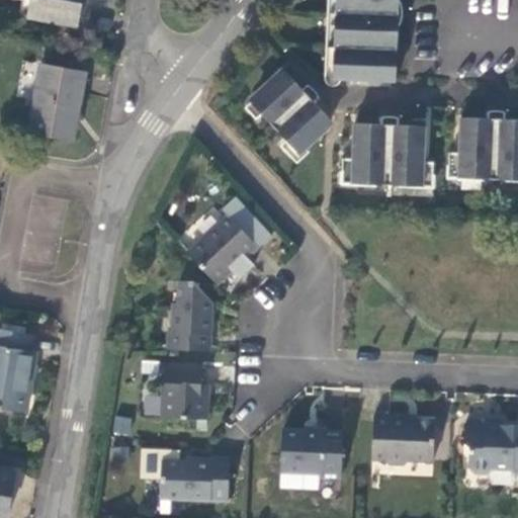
[(77,0),(19,0),(17,13),(73,23),(77,0)]
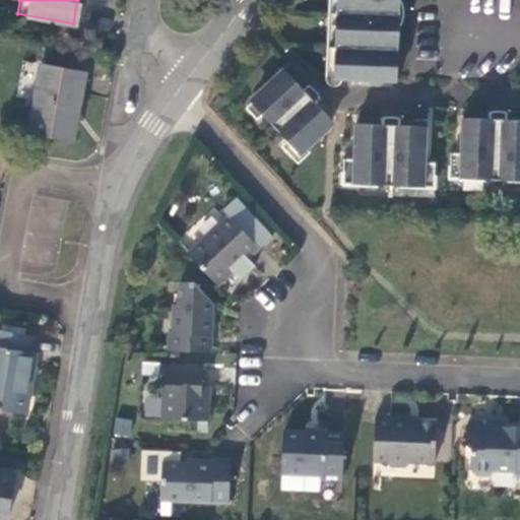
[(400,34),(401,0),(337,0),(335,78),(341,79),(341,81),(354,82),(354,79),(399,80),(400,34)]
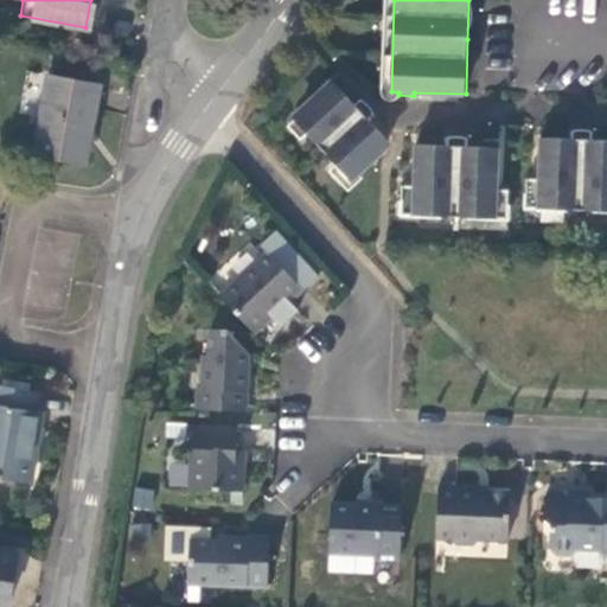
[(100,84),(48,74),(32,154),(78,163),(84,132),(88,114),(94,115),(100,84)]
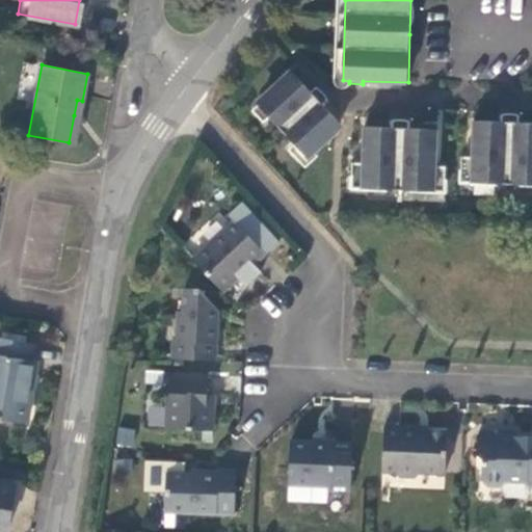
[(307,156),(341,125),(322,104),(327,98),(322,91),(319,88),(314,94),(294,74),(259,106),(307,156)]
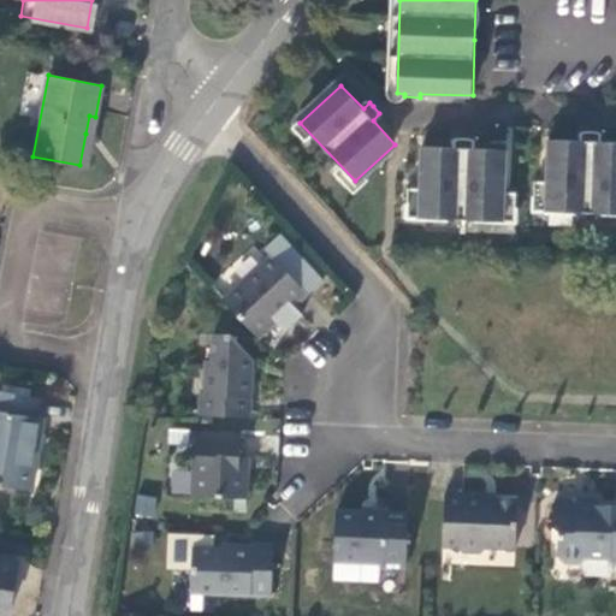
[(537,209),(615,211),(615,141),(597,141),(597,135),(591,135),(585,135),(585,140),(550,140),(549,179),(538,179),(537,209)]
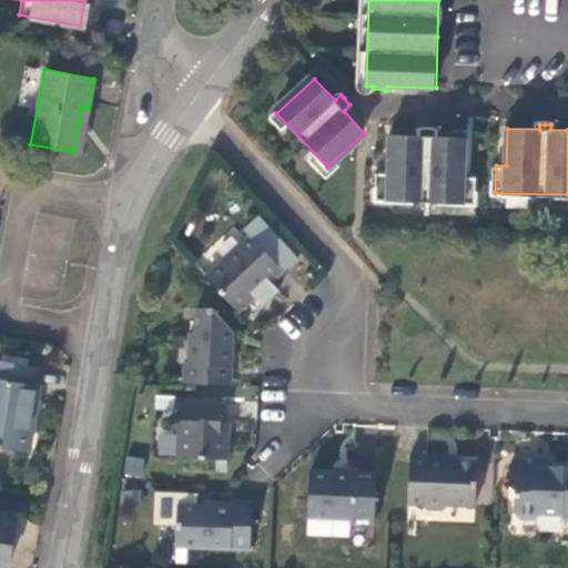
[(378,200),(476,203),(477,178),(466,176),(467,138),(435,137),(436,131),(430,131),(425,131),(425,137),(393,135),(392,173),(379,173),(378,200)]
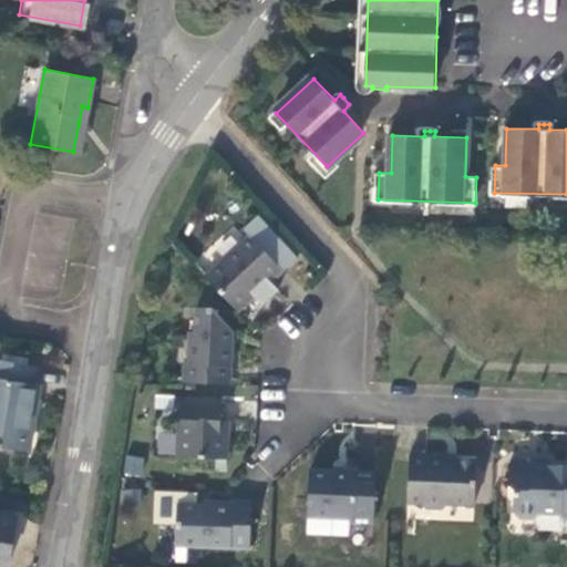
[(225,260),(207,277),(238,309),(256,292),(260,297),(268,290),(275,284),(272,280),(284,269),(277,263),(288,251),(278,240),(267,250),(263,246),(249,233),(225,256),(225,260)]
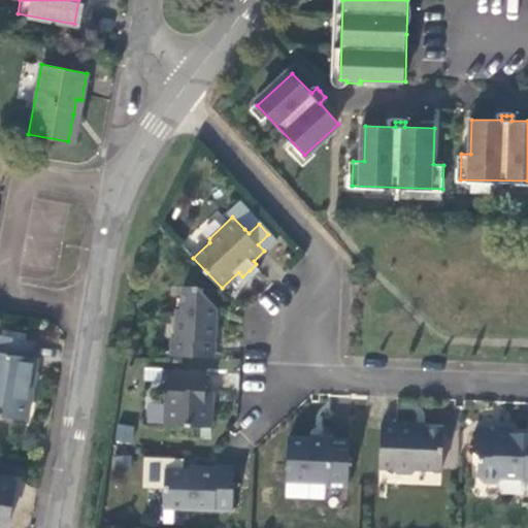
[(255,220),(244,229),(249,233),(259,224),(255,220)]
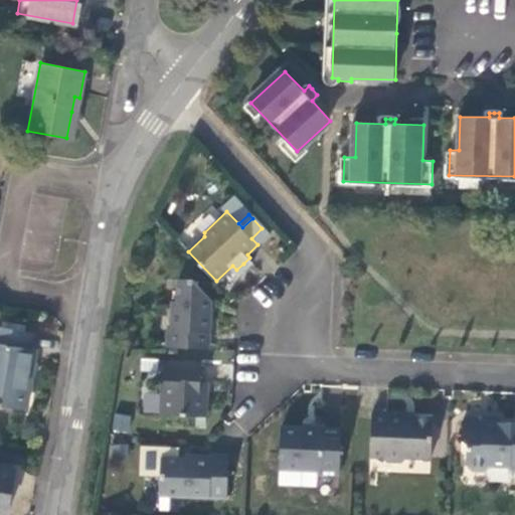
[(168,329),(167,346),(209,348),(210,322),(211,299),(194,280),(179,279),(178,301),(173,301),(171,329),(168,329)]
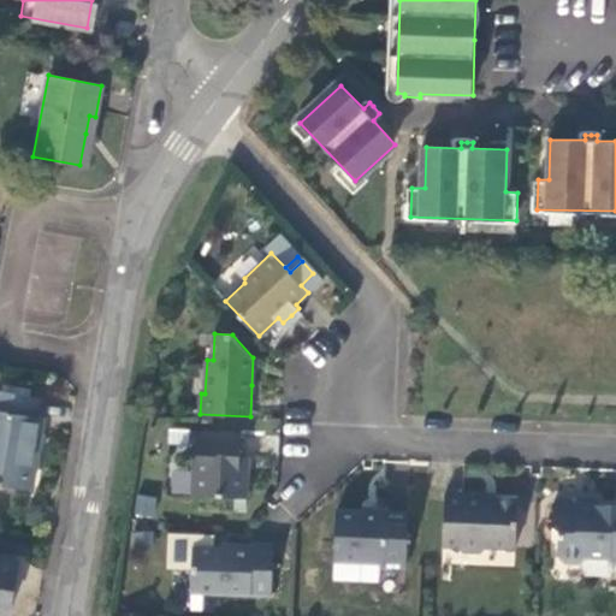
[(0,486),(28,492),(35,455),(41,425),(36,424),(40,406),(0,397),(0,486)]
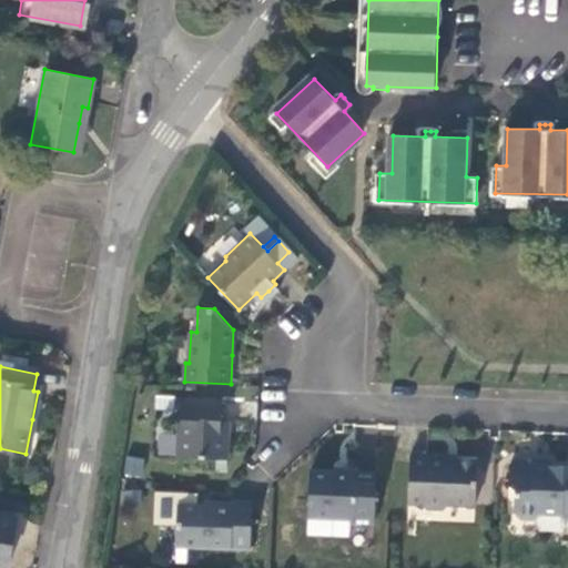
[(178,457),(227,459),(229,442),(229,430),(221,430),(222,401),(181,398),(178,457)]
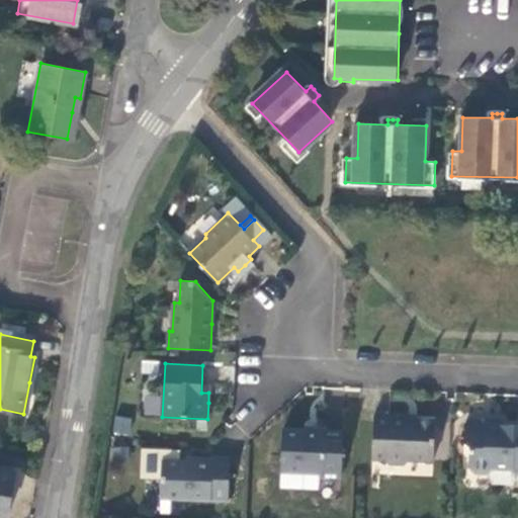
[(434,459),(436,420),(411,418),(409,414),(400,414),(376,413),(374,456),(390,457),(395,462),(405,462),(410,458),(434,459)]
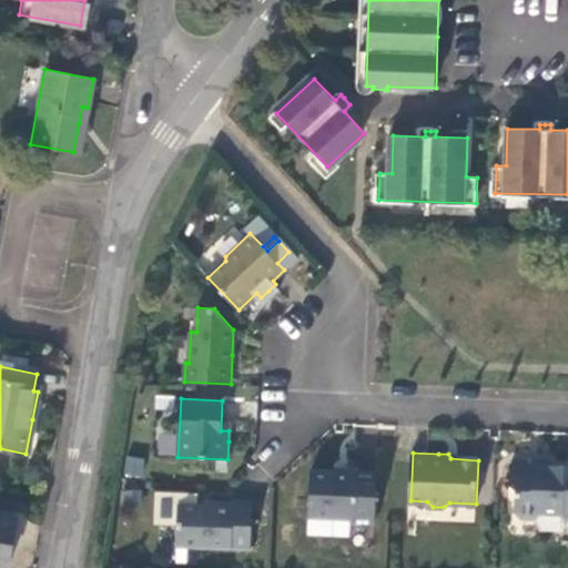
[(563,517),(567,517),(567,465),(560,465),(544,464),(544,458),(506,457),(500,462),(500,483),(505,487),(504,509),(510,517),(525,517),(530,511),(563,513),(563,517)]
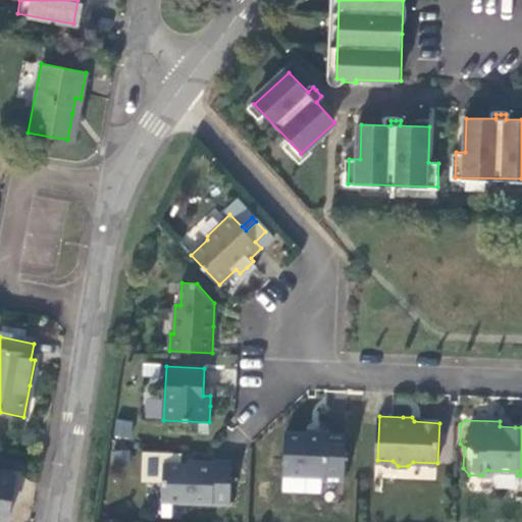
[(314,434),(285,433),(284,474),(324,476),(324,480),(345,481),(346,436),(314,434)]
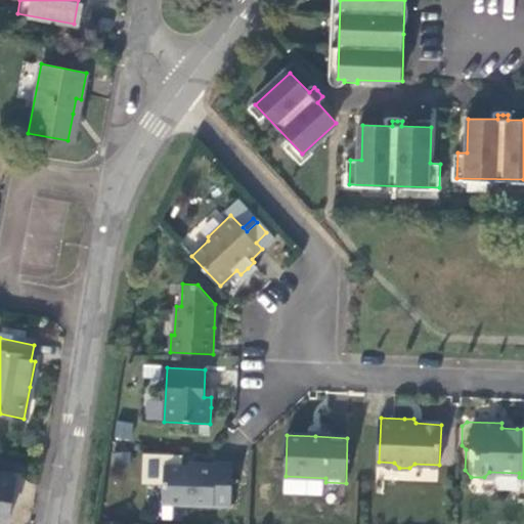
[(231,505),(232,462),(222,462),(216,462),(216,463),(198,463),(198,466),(165,466),(164,503),(231,505)]
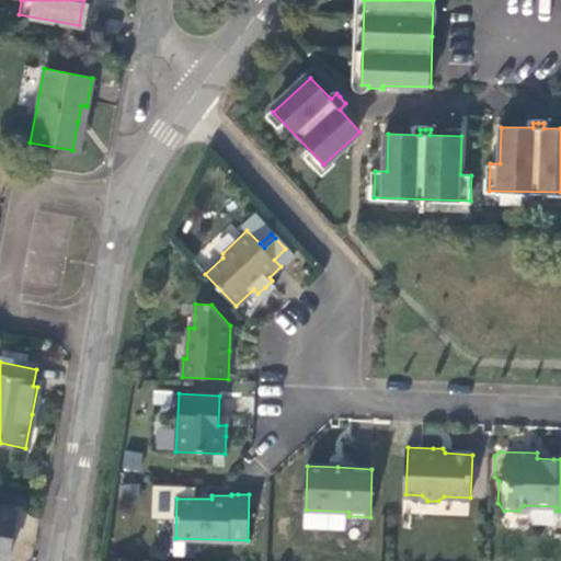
[(15,517),(0,514),(0,560),(6,560),(10,542),(15,517)]
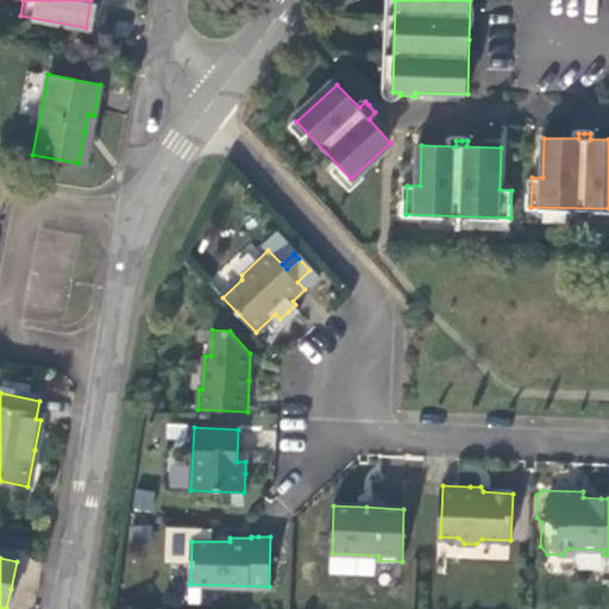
All buildings are outlined.
